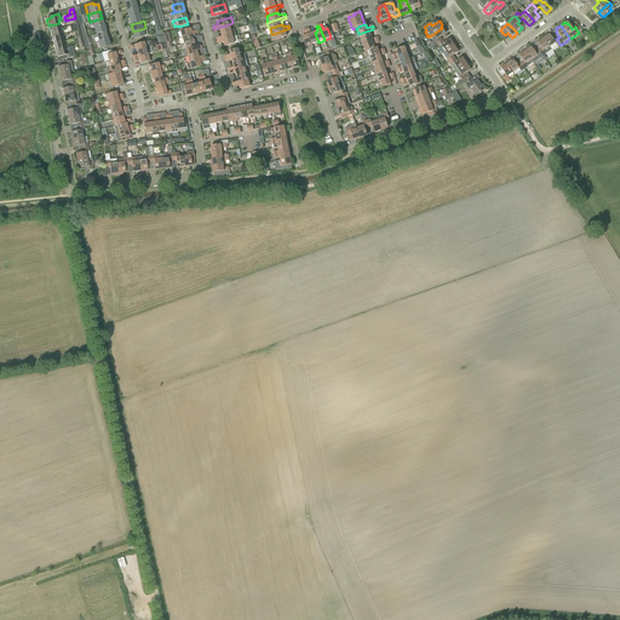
[(52,39),(62,35),(62,32),(65,30),(65,28),(50,32),(52,39)]
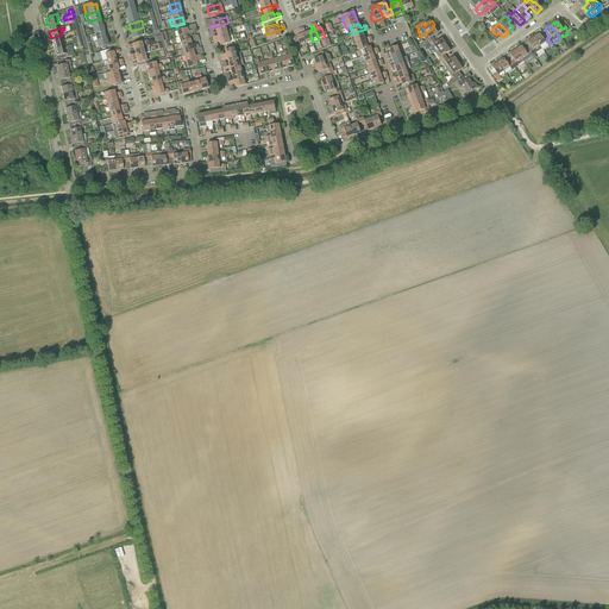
[(275,41),(275,38),(282,36),(281,32),(286,31),(284,27),(269,33),(267,35),(269,42),(275,41)]
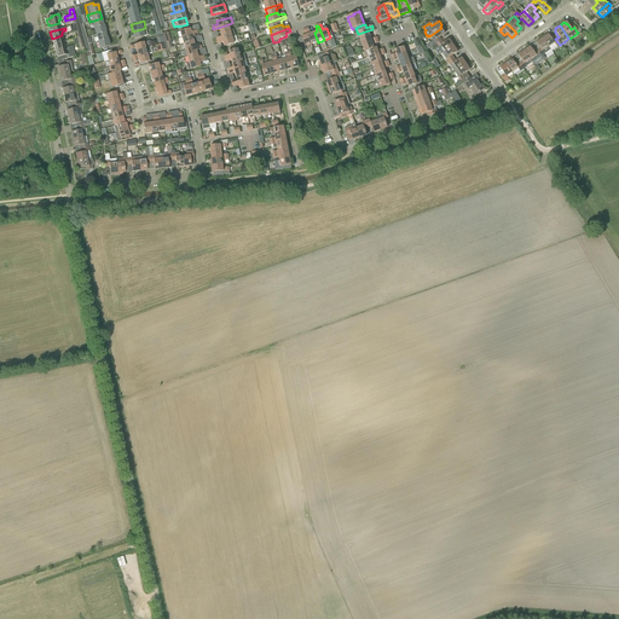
[(318,42),(314,33),(311,34),(308,28),(306,29),(311,45),(318,42)]
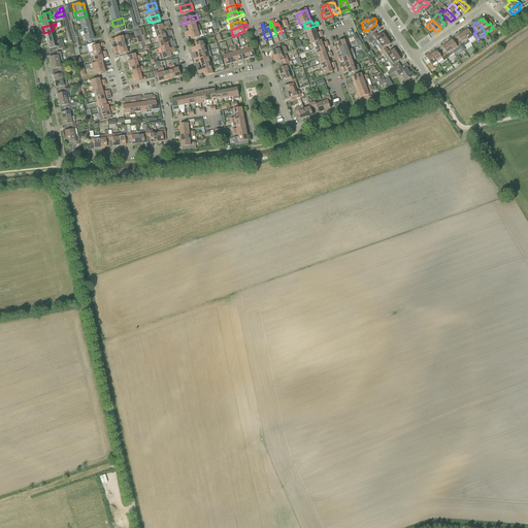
[(369,41),(377,35),(375,33),(382,28),(380,25),(377,26),(376,24),(366,31),(370,36),(367,38),(369,41)]
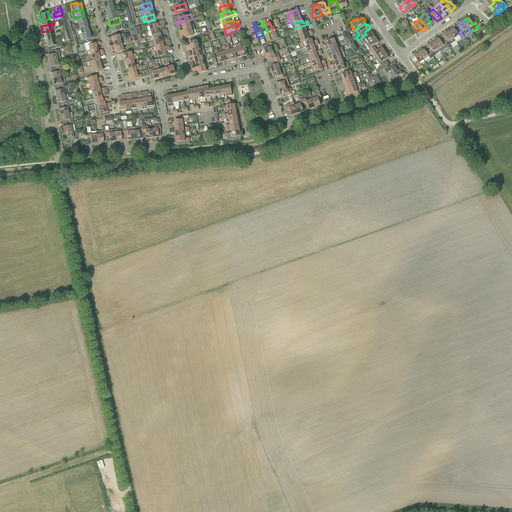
[(252,39),(257,37),(253,24),(250,25),(252,30),(249,31),(252,39)]
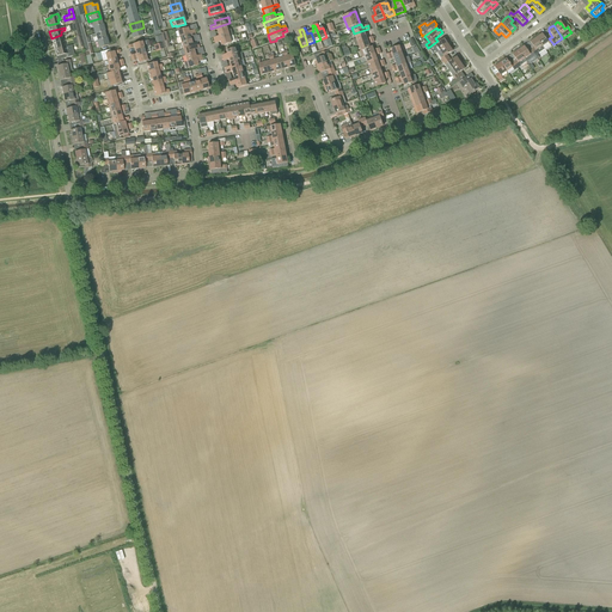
[(356,40),(366,36),(365,34),(369,31),(368,29),(354,34),(356,40)]
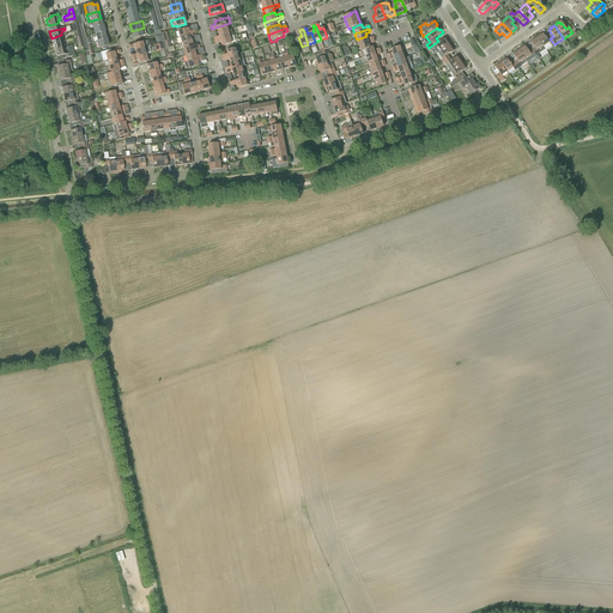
[(230,37),(229,31),(218,34),(219,37),(213,38),(214,41),(230,37)]
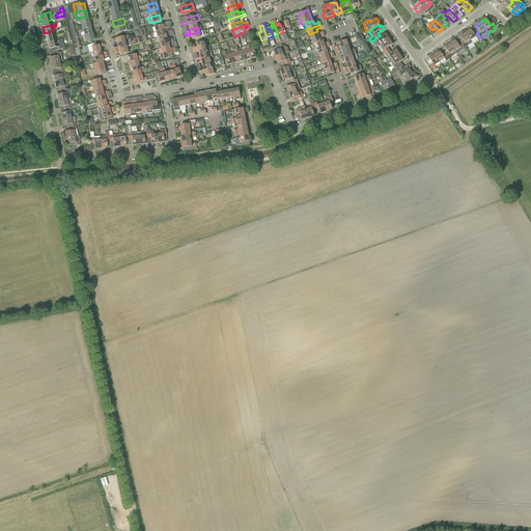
[(158,38),(166,36),(165,33),(170,32),(169,29),(156,33),(158,38)]
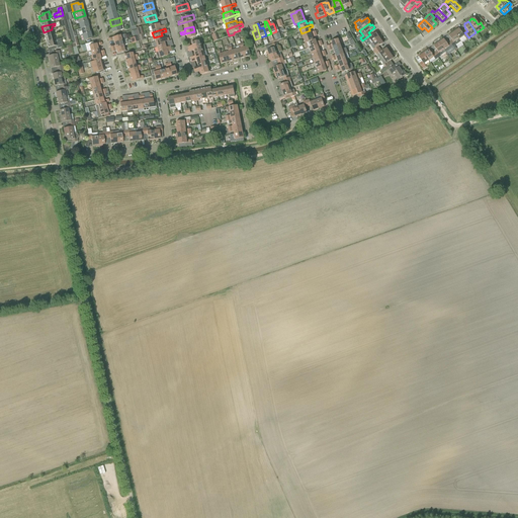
[(468,37),(464,32),(462,34),(459,30),(458,30),(457,29),(456,29),(453,32),(460,44),(461,42),(459,40),(464,37),(465,39),(468,37)]
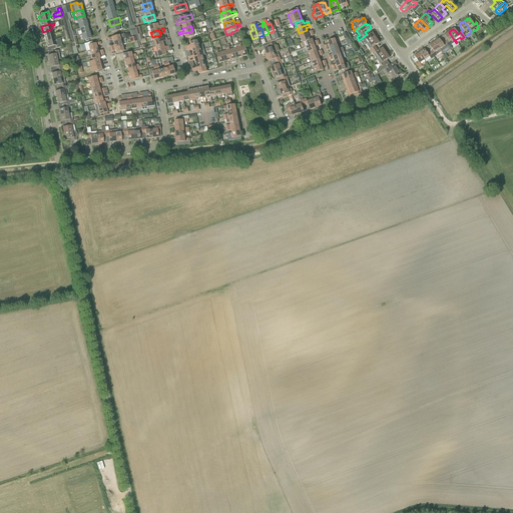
[(192,31),(179,34),(180,37),(184,36),(185,38),(193,36),(197,35),(195,30),(192,31)]
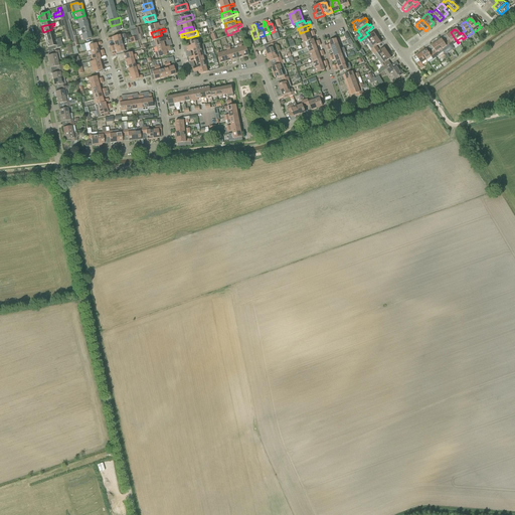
[(302,38),(314,33),(313,31),(309,33),(308,30),(300,33),(297,34),(299,39),(302,38)]
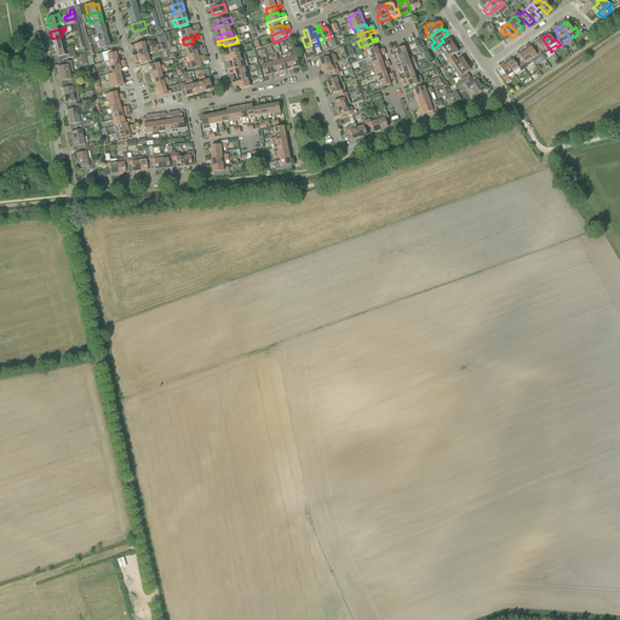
[(545,57),(551,52),(543,39),(539,40),(538,42),(539,44),(538,45),(541,50),(539,52),(544,59),(546,58),(545,57)]
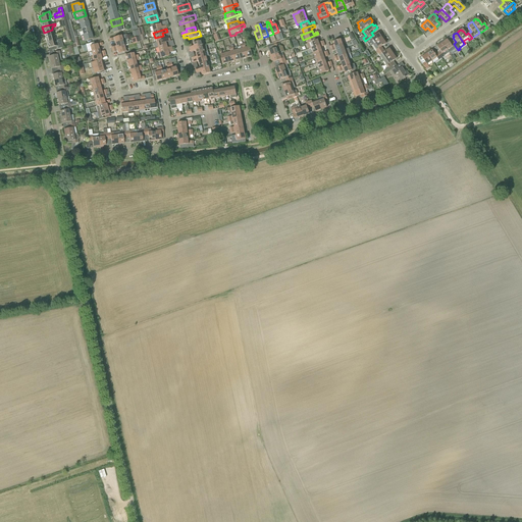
[(316,41),(315,39),(319,37),(318,34),(306,39),(308,44),(309,44),(316,41)]
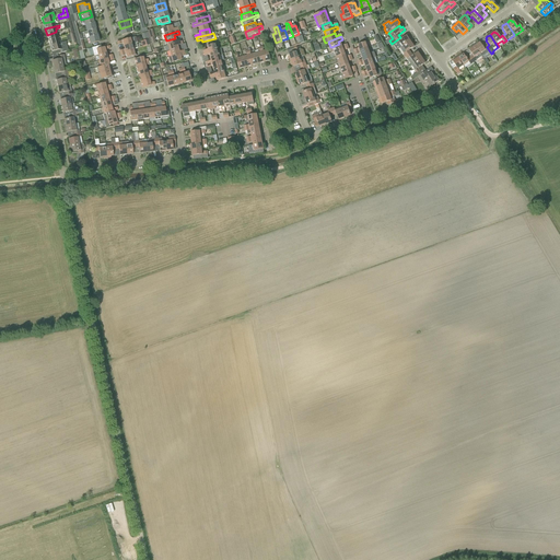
[(400,37),(392,44),(394,46),(396,44),(399,49),(403,47),(410,43),(411,42),(410,38),(408,39),(407,36),(401,39),(400,37)]
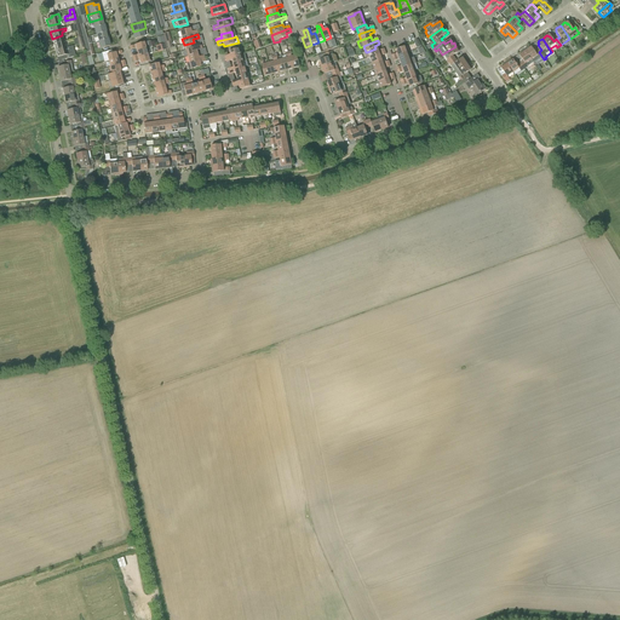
[(136,52),(147,49),(151,47),(151,46),(150,42),(149,41),(128,46),(130,50),(136,49),(136,52)]
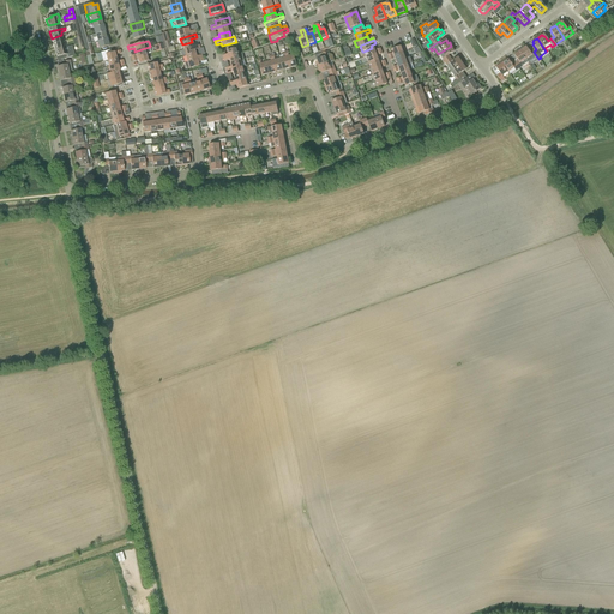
[(65,48),(55,52),(56,58),(59,56),(60,60),(74,56),(72,46),(65,48)]
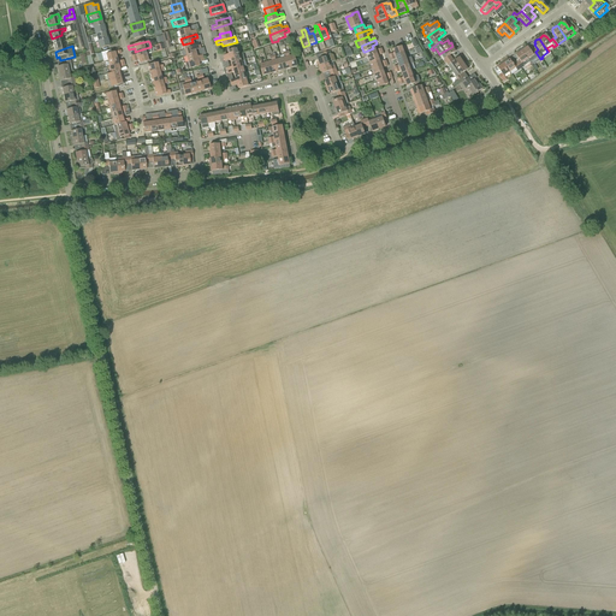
[(187,58),(196,54),(195,52),(201,49),(200,47),(184,51),(187,58)]
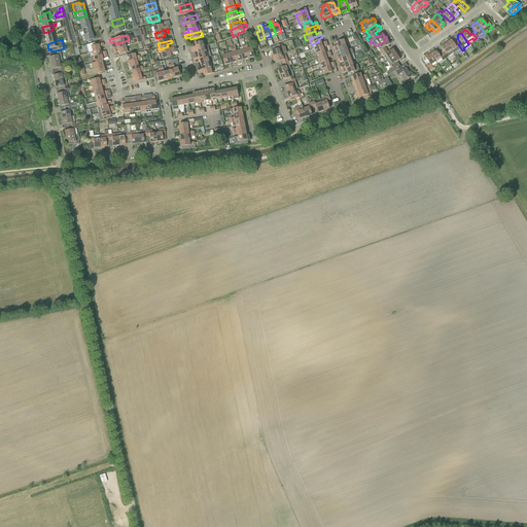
[(334,50),(347,45),(345,40),(337,43),(338,46),(332,47),(334,50)]
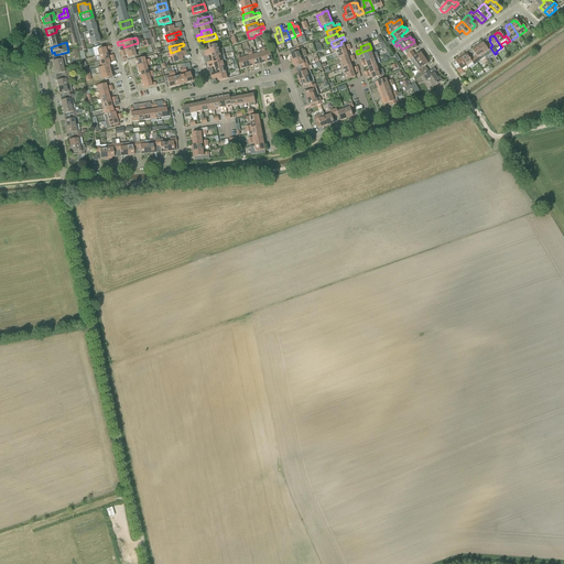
[(409,58),(414,54),(412,52),(418,49),(413,43),(405,47),(409,53),(407,55),(409,58)]
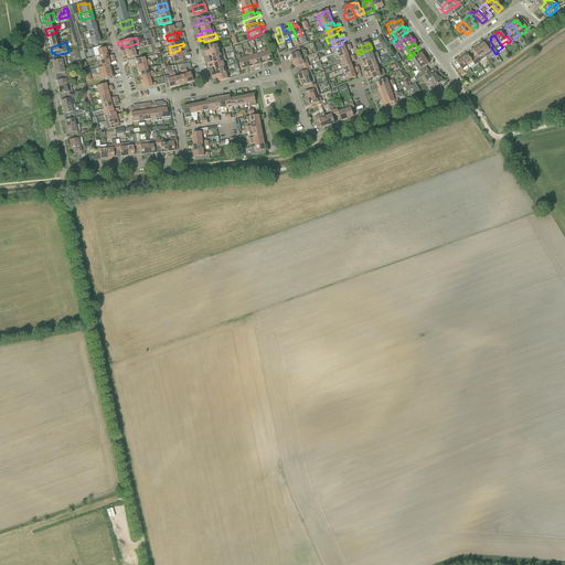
[(496,54),(491,48),(488,50),(484,44),(483,44),(481,43),(478,46),(484,56),(484,55),(487,59),(493,53),(494,55),(496,54)]
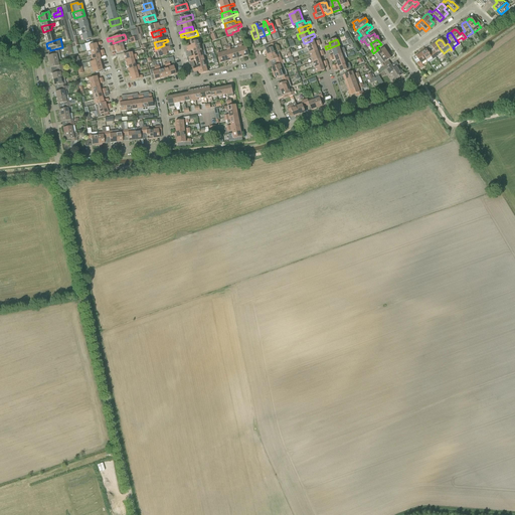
[(110,49),(123,46),(122,40),(113,43),(114,45),(109,46),(110,49)]
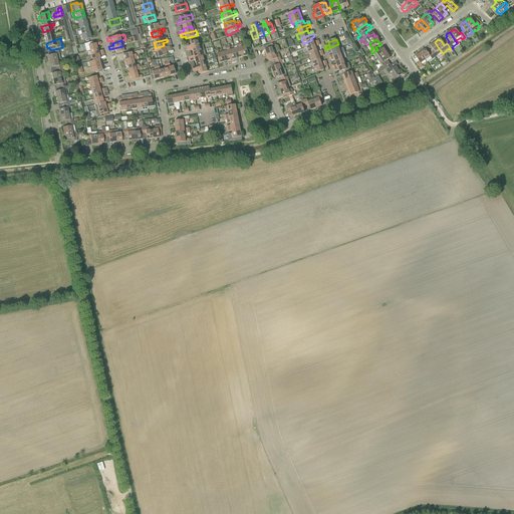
[(200,45),(199,40),(190,43),(191,45),(186,47),(187,49),(200,45)]
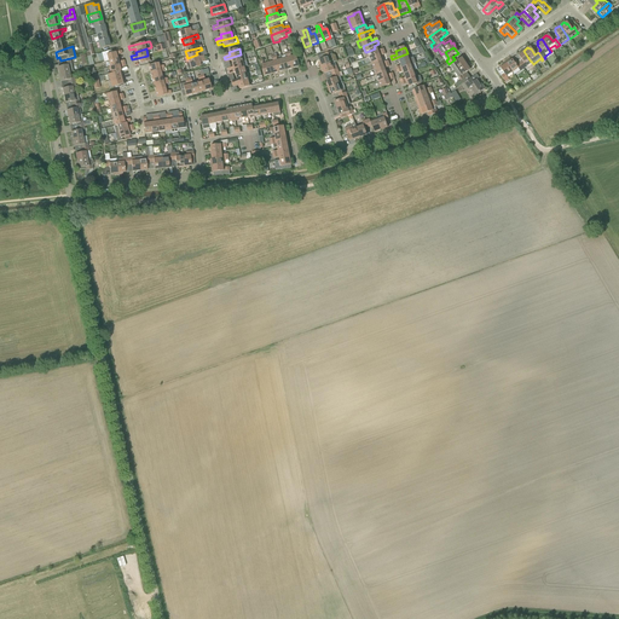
[(364,53),(366,59),(369,58),(385,52),(383,50),(377,51),(376,48),(375,48),(366,52),(365,52),(364,53)]
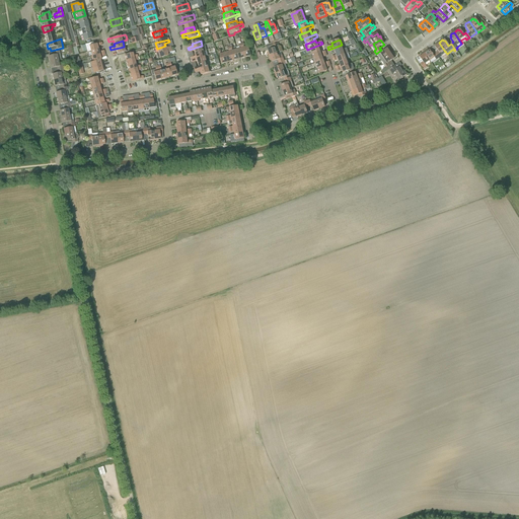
[(90,52),(98,50),(97,47),(102,46),(101,43),(94,45),(93,42),(85,45),(87,53),(90,52)]
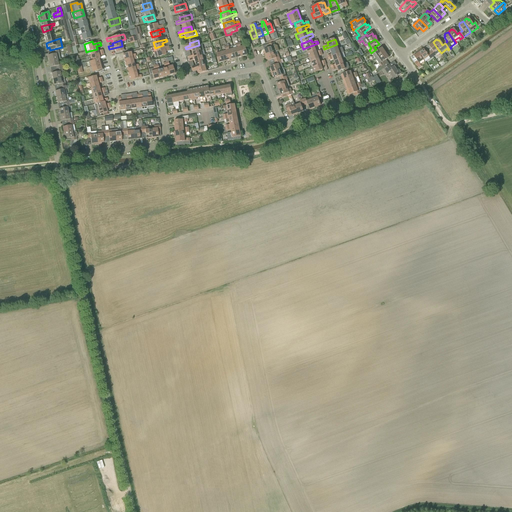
[(434,54),(439,51),(433,42),(429,44),(429,46),(429,47),(432,52),(429,53),(433,58),(436,56),(434,54)]
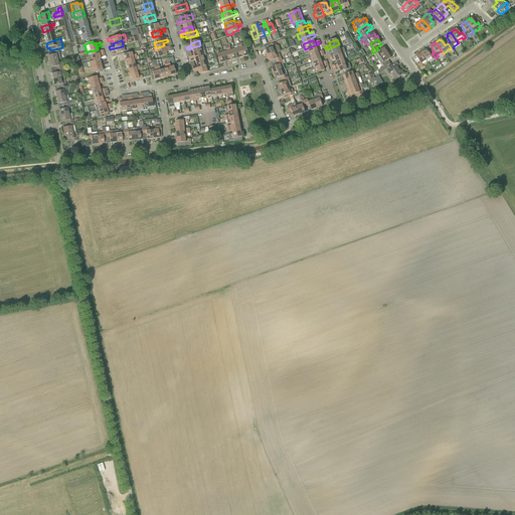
[(239,44),(243,57),(248,55),(246,46),(242,47),(241,43),(239,44)]
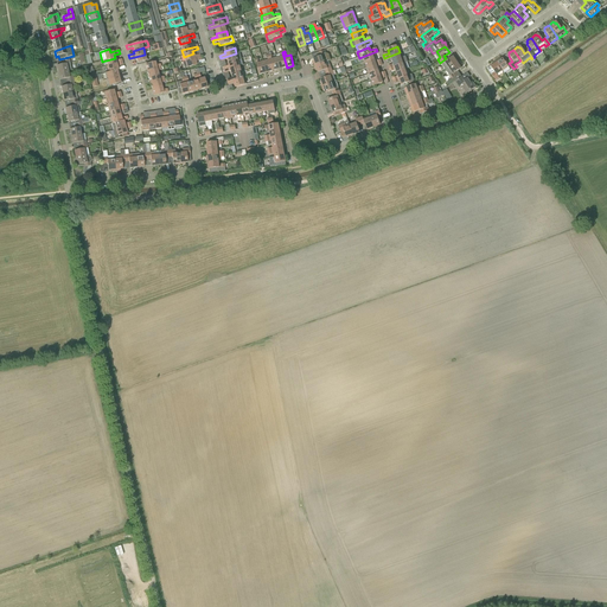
[(364,63),(374,59),(372,56),(378,53),(377,51),(362,57),(364,63)]
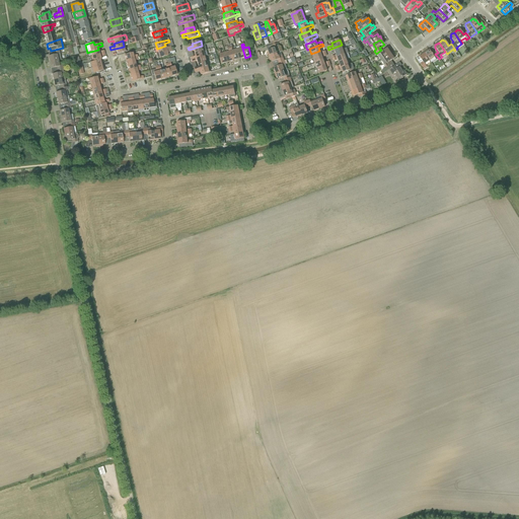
[(195,54),(203,52),(203,51),(207,51),(205,45),(202,46),(189,50),(190,53),(194,51),(195,54)]
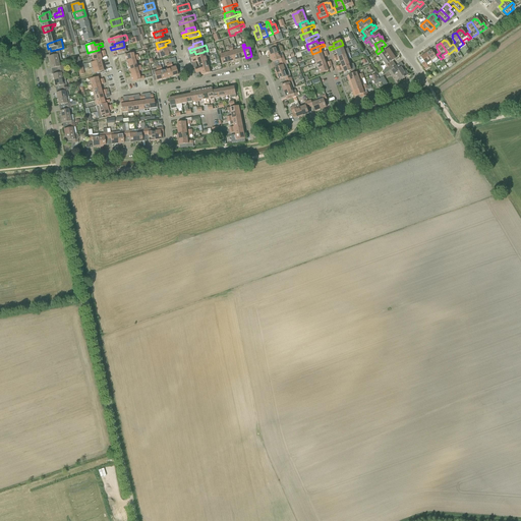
[(240,60),(246,58),(242,45),(239,45),(240,49),(237,50),(240,60)]
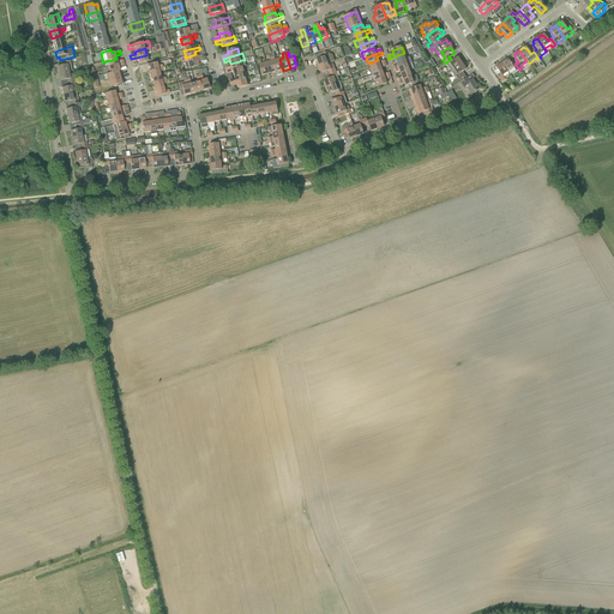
[(318,67),(329,64),(332,62),(329,53),(321,55),(323,58),(317,60),(317,62),(315,64),(318,67)]
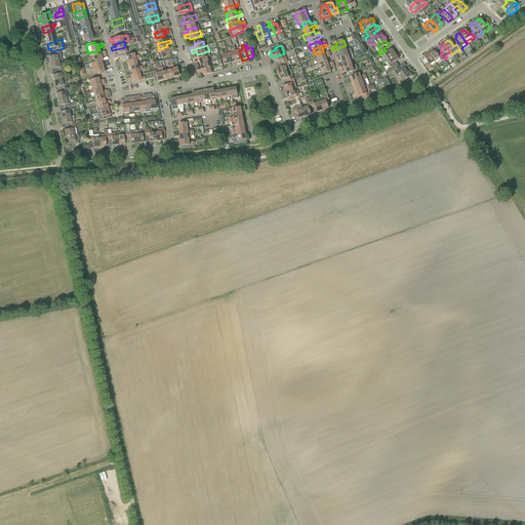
[(338,53),(348,50),(346,45),(332,50),(333,52),(337,50),(338,53)]
